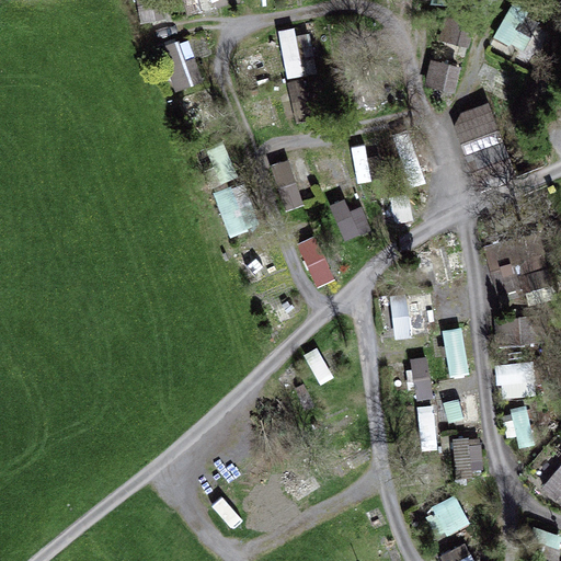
[(186,0),(190,18),(218,12),(215,0),(186,0)]
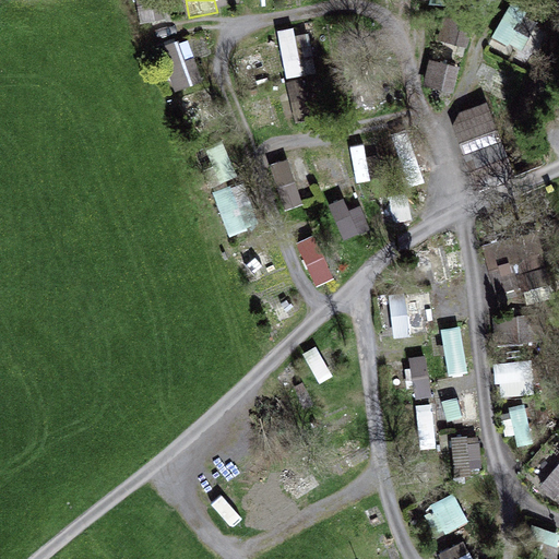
[(511,3),(495,39),(524,51),(540,15),(511,3)]
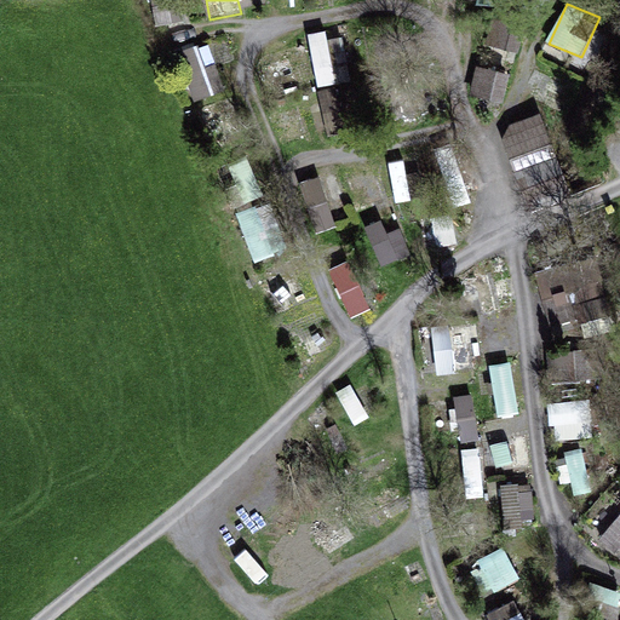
[(515,50),(520,29),(493,23),(488,44),(515,50)]
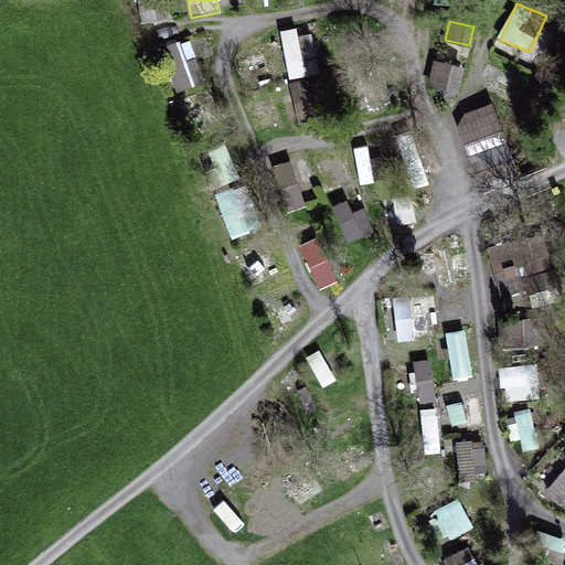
[(281,31),(291,78),(310,74),(299,27),(281,31)]
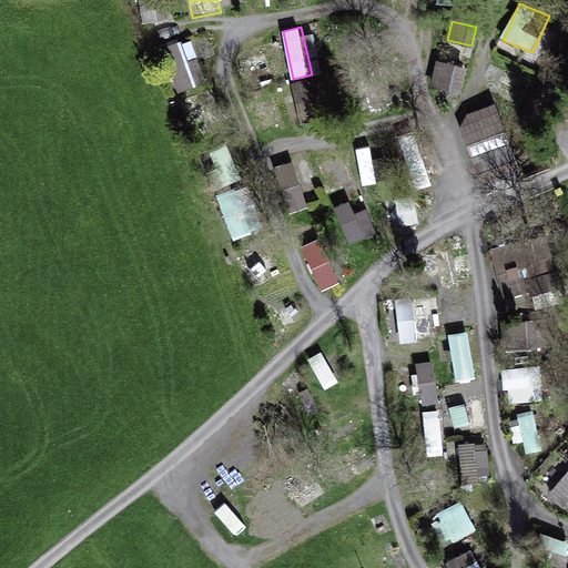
[(210,83),(193,40),(182,44),(199,88),(210,83)]
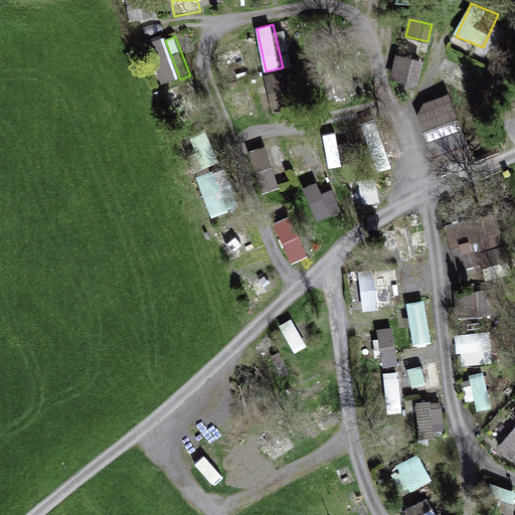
[(227,77),(245,73),(240,49),(222,52),(227,77)]
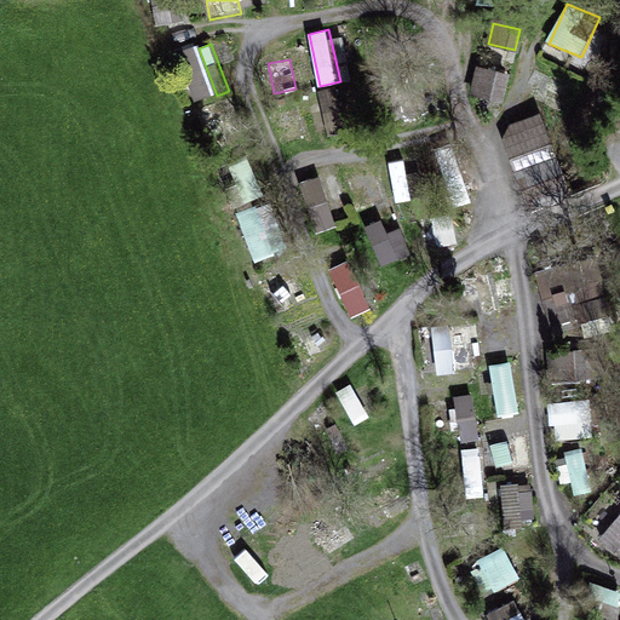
[(503,102),(510,72),(478,64),(471,95),(503,102)]
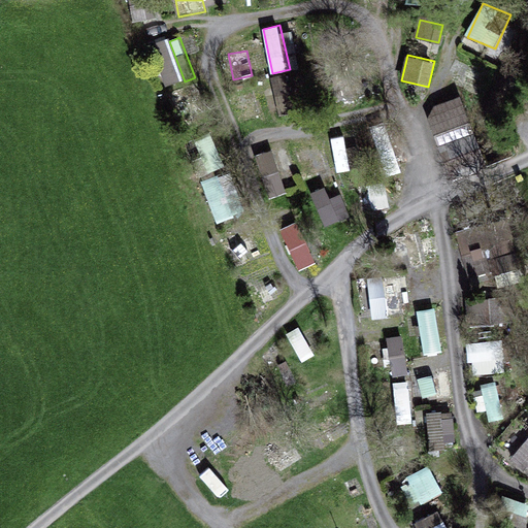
[(484,163),(456,102),(429,113),(457,175),(484,163)]
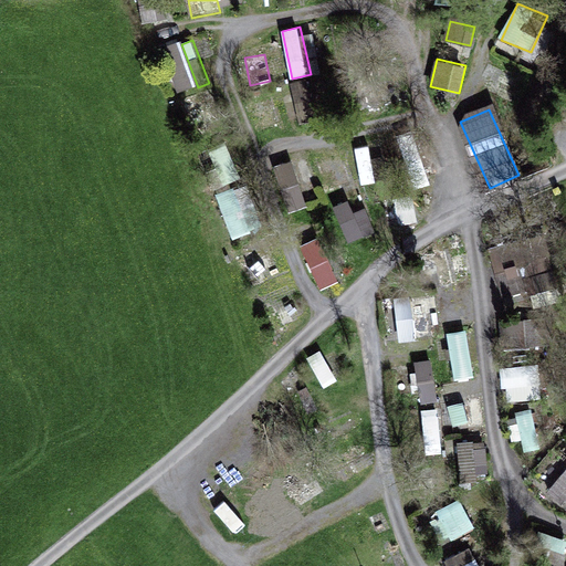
[(386,179),(378,144),(355,148),(362,185),(386,179)]
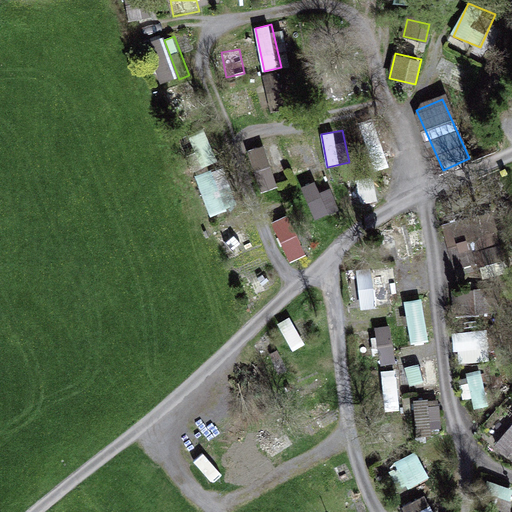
[(397,135),(380,140),(386,163),(403,158),(397,135)]
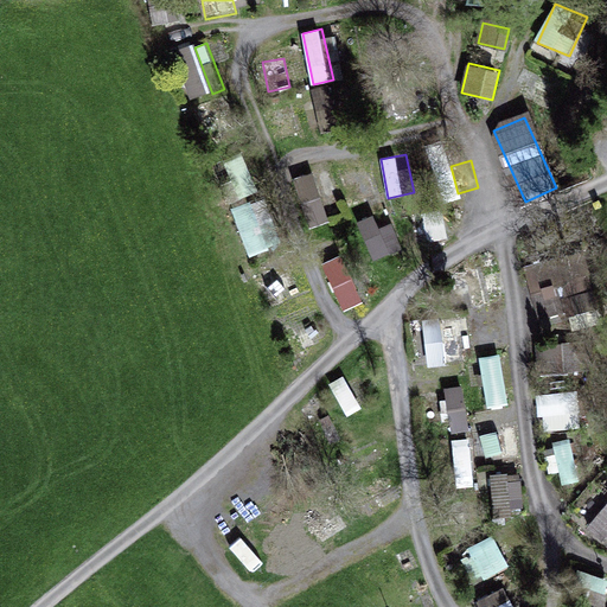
[(340,173),(351,209),(379,199),(368,165),(340,173)]
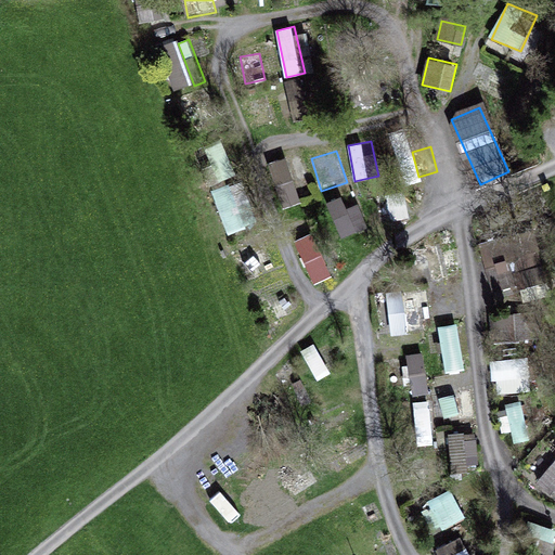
[(285,157),(269,164),(286,207),(302,201),(285,157)]
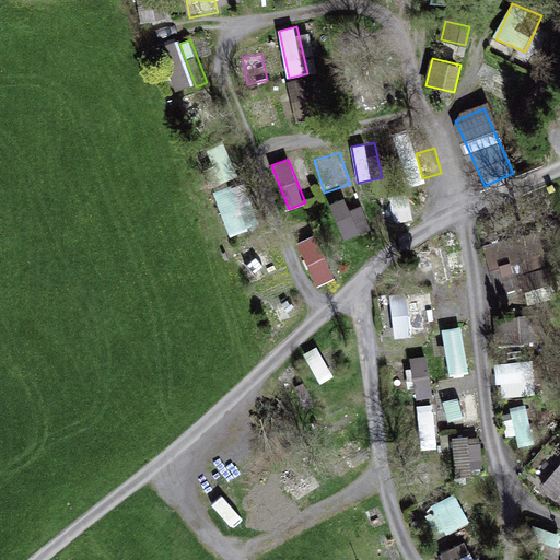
[(381,202),(384,224),(415,220),(412,199),(381,202)]
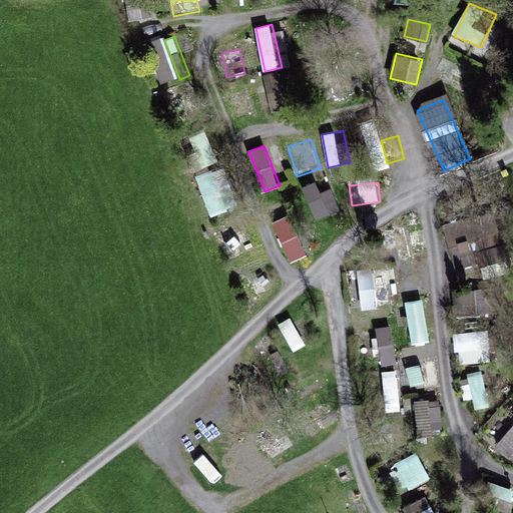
[(342,209),(333,187),(318,193),(314,184),(303,188),(317,220),(342,209)]
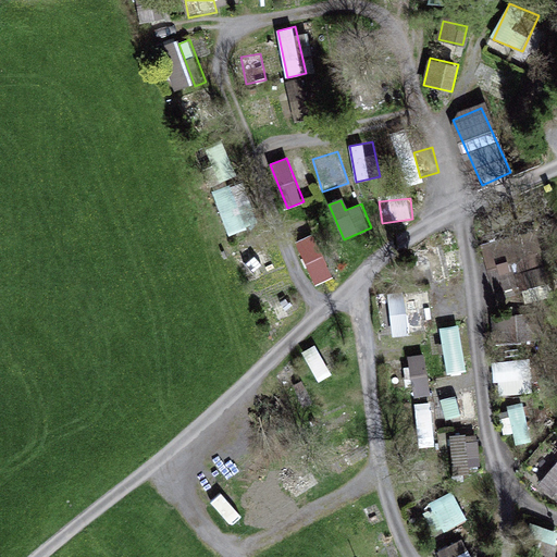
[(316,233),(296,242),(314,285),(334,277),(316,233)]
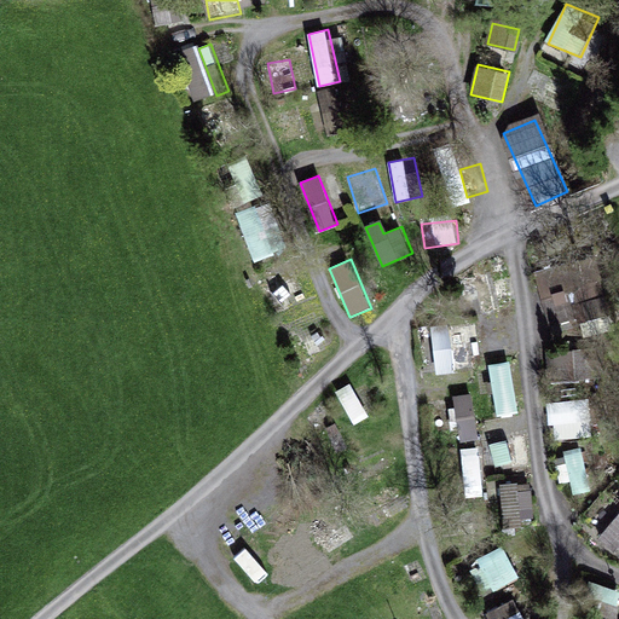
[(591,264),(538,277),(547,311),(549,320),(582,312),(579,304),(600,298),(591,264)]
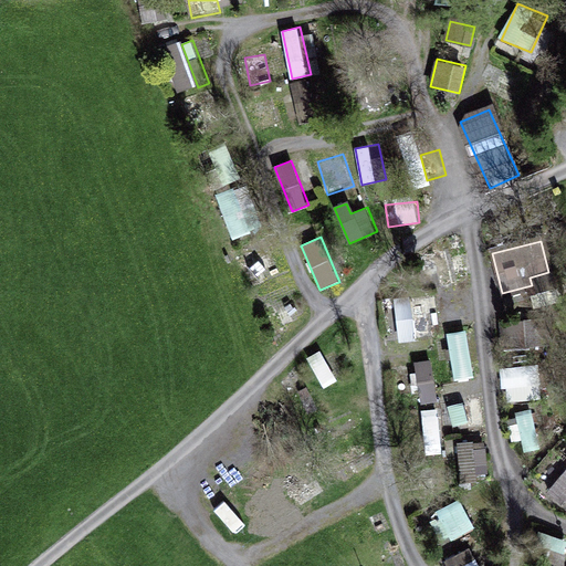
[(271,251),(245,259),(252,282),(278,274),(271,251)]
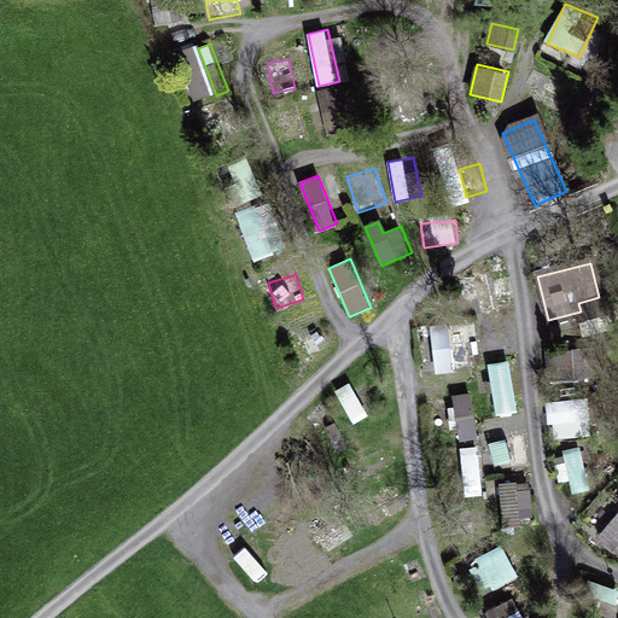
[(478,313),(512,308),(507,278),(473,283),(478,313)]
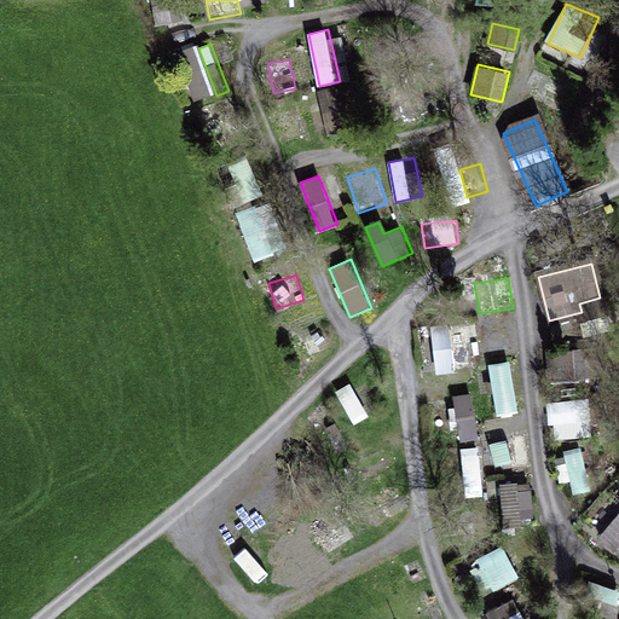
[(433,330),(435,371),(472,369),(469,328),(433,330)]
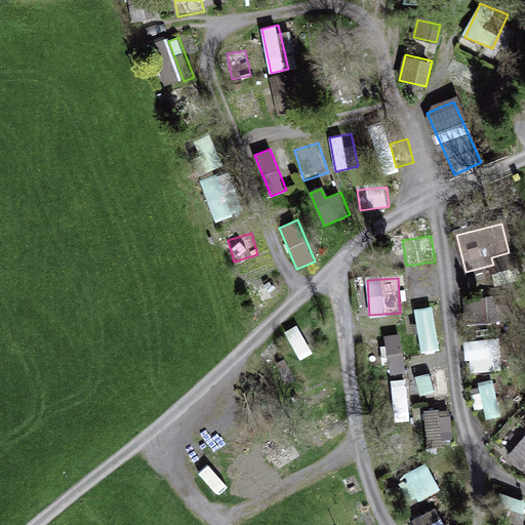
[(498,293),(465,297),(468,325),(501,322),(498,293)]
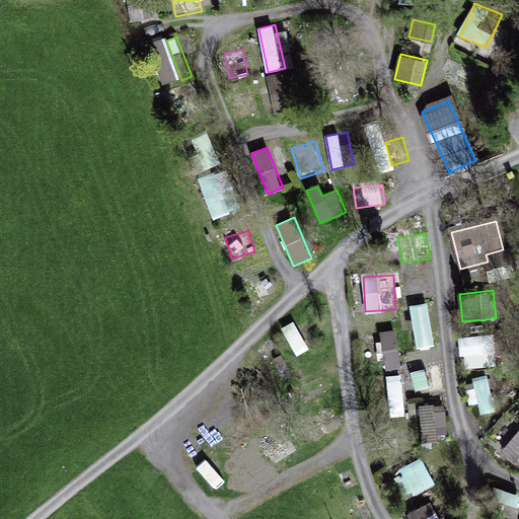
[(411,307),(418,349),(436,346),(429,304),(411,307)]
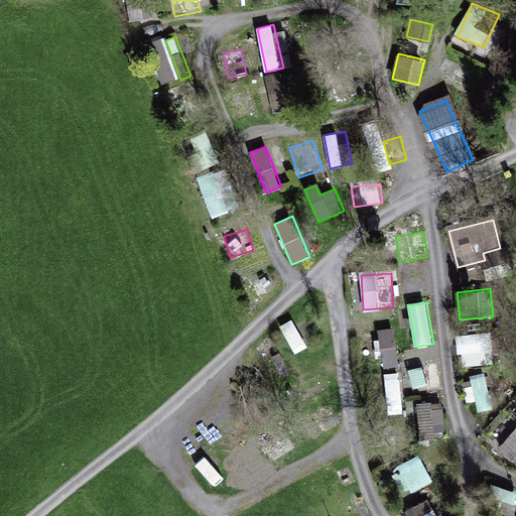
[(295,320),(285,325),(295,352),(305,348),(295,320)]
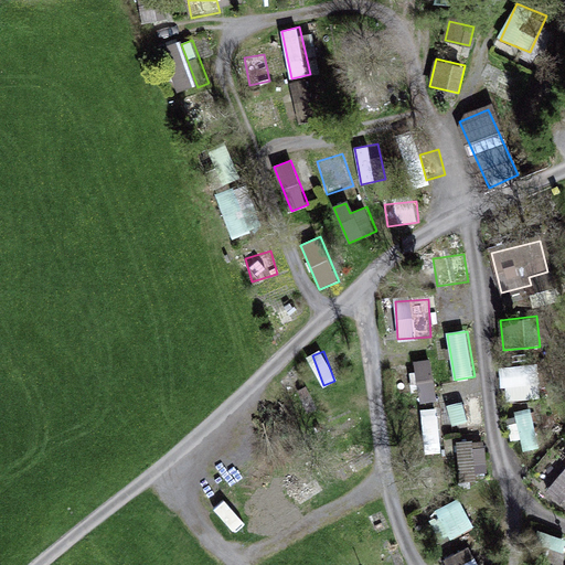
[(417,400),(437,397),(433,358),(413,360),(417,400)]
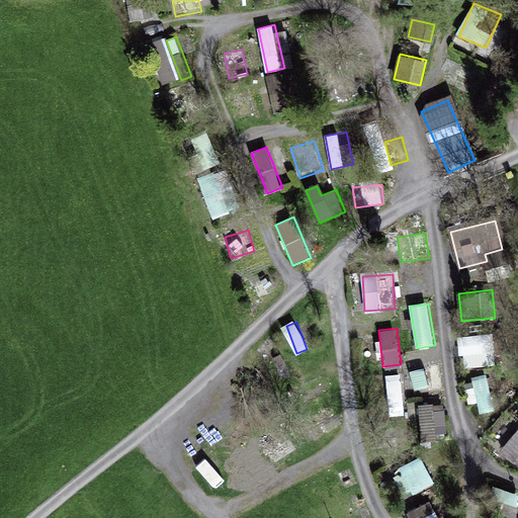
[(462,334),(462,364),(493,364),(493,335),(462,334)]
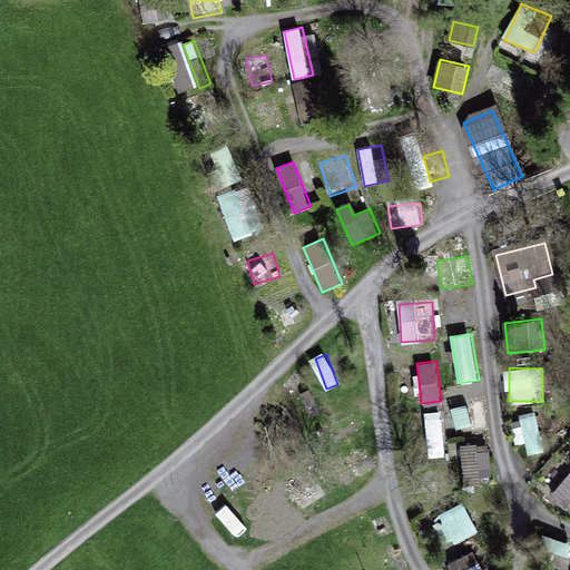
[(446,404),(445,430),(487,431),(487,405),(446,404)]
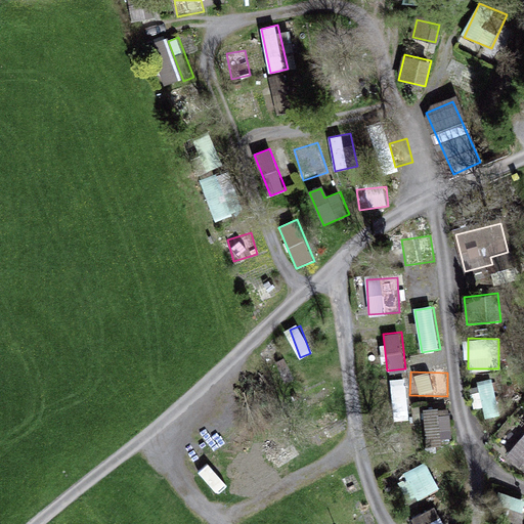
[(409,418),(406,379),(394,380),(396,419),(409,418)]
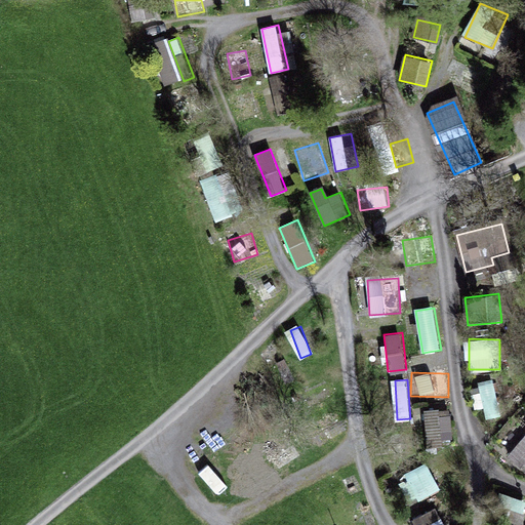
[(476,381),(478,412),(498,411),(496,380),(476,381)]
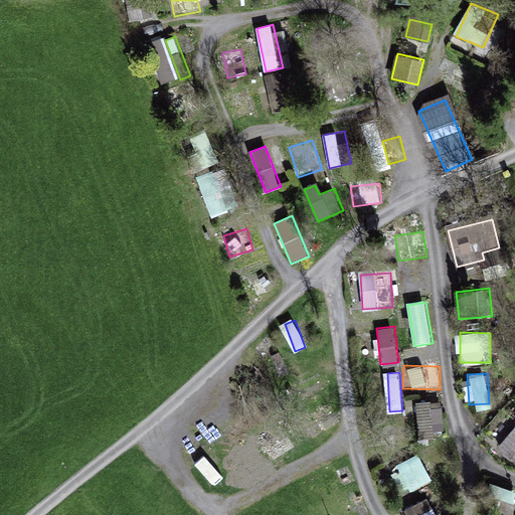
[(444,436),(443,402),(417,403),(419,437),(444,436)]
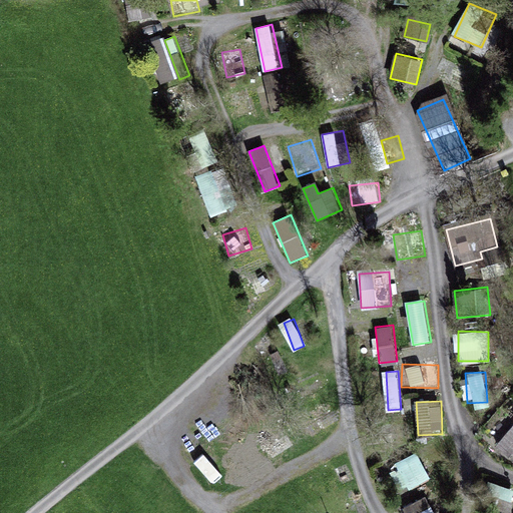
[(512,424),(497,443),(512,456),(512,424)]
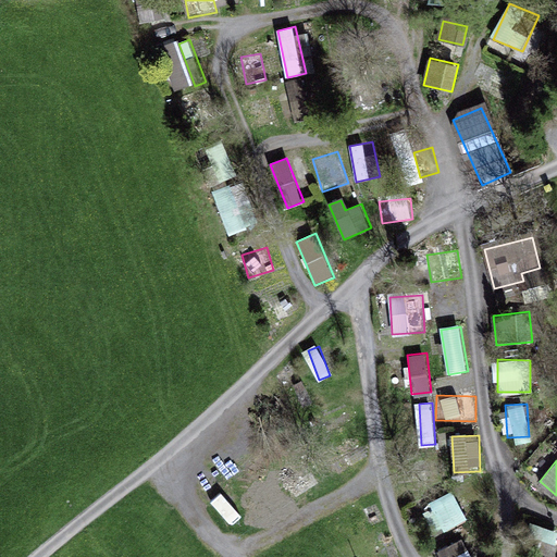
[(424,505),(437,534),(468,521),(454,492),(424,505)]
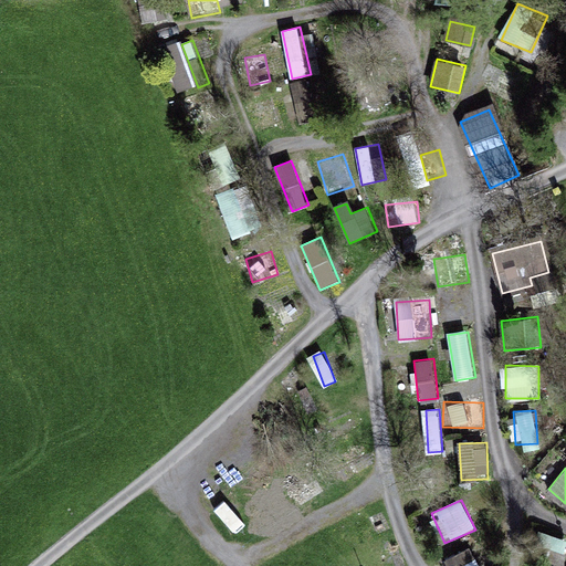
[(479,565),(474,549),(447,557),(449,565),(479,565)]
